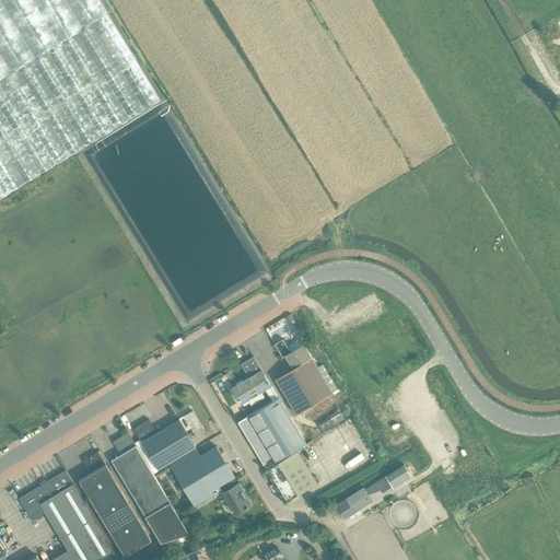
[(0,0),(0,78),(107,13),(98,0),(0,0)]
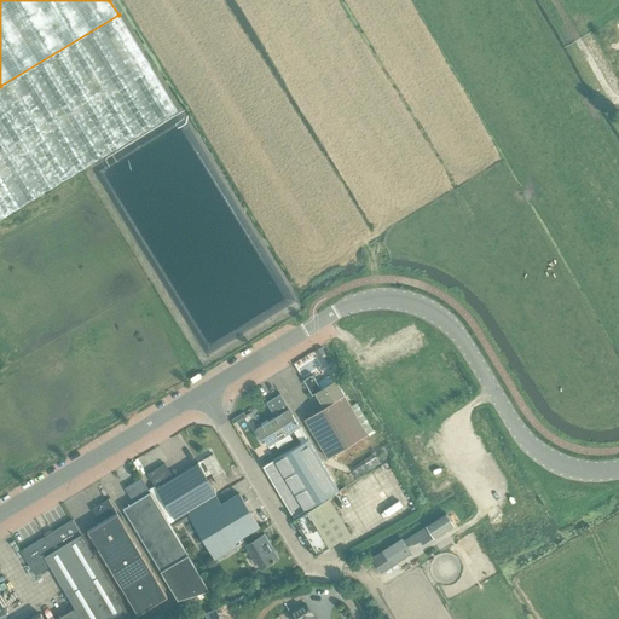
[(0,219),(177,111),(117,15),(19,76),(0,87),(0,219)]
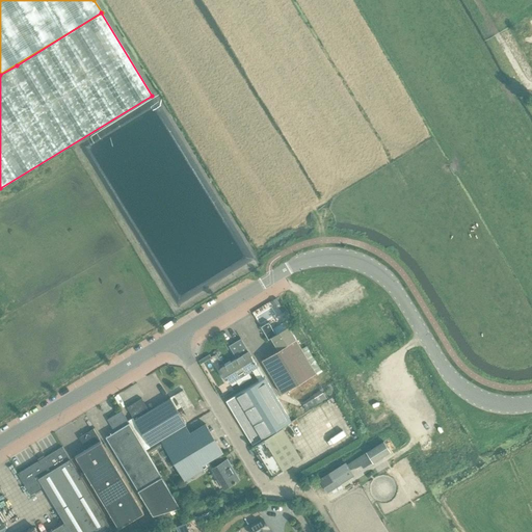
[(275,298),(270,301),(275,309),(278,309),(281,307),(275,298)]
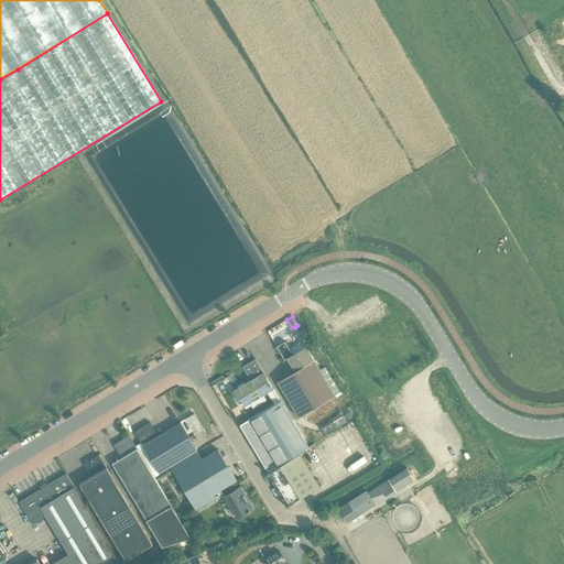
[(284,340),(275,346),(284,361),(288,359),(295,371),(314,360),(303,340),(289,348),(284,340)]
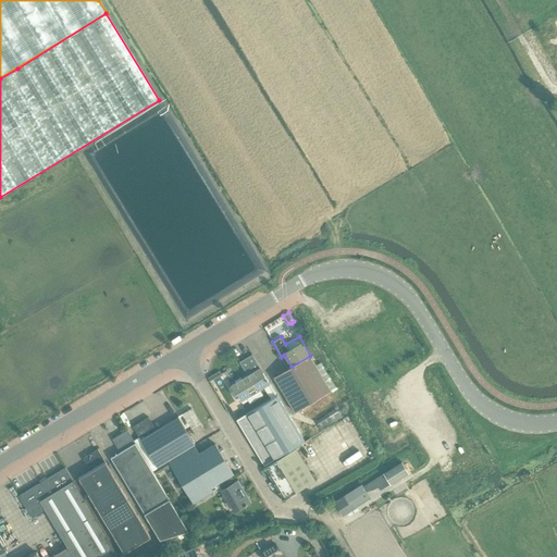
[(247,375),(230,385),(239,400),(240,403),(243,400),(246,399),(249,404),(263,395),(260,391),(263,388),(271,399),(276,396),(270,385),(270,384),(252,355),(239,362),(247,375)]
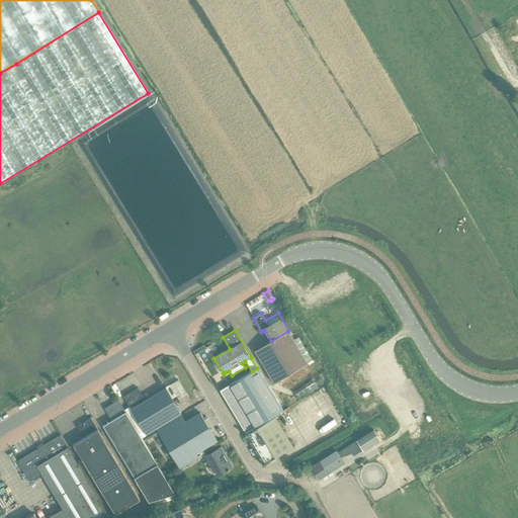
[(271,341),(255,350),(274,383),(313,360),(298,337),(293,340),(288,331),(271,341)]
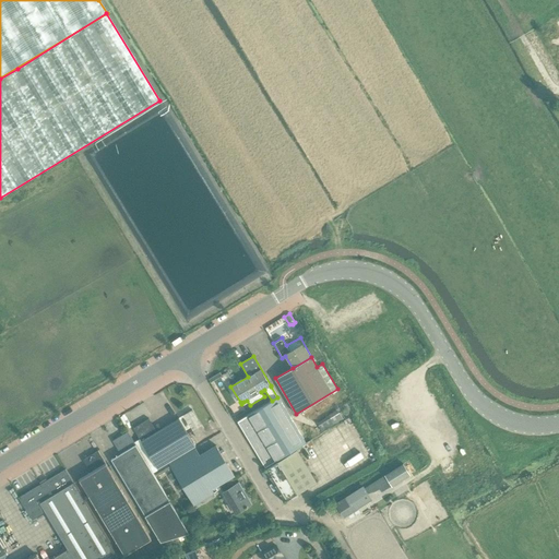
[(219,377),(217,373),(209,380),(211,382),(219,377)]
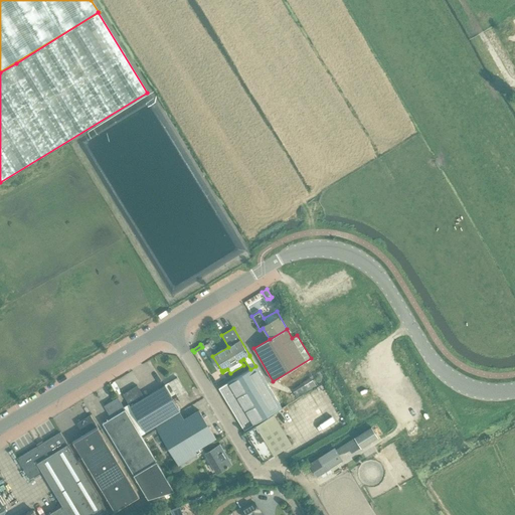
[(228,382),(219,388),(244,431),(282,408),(256,366),(255,366),(250,369),(228,382)]
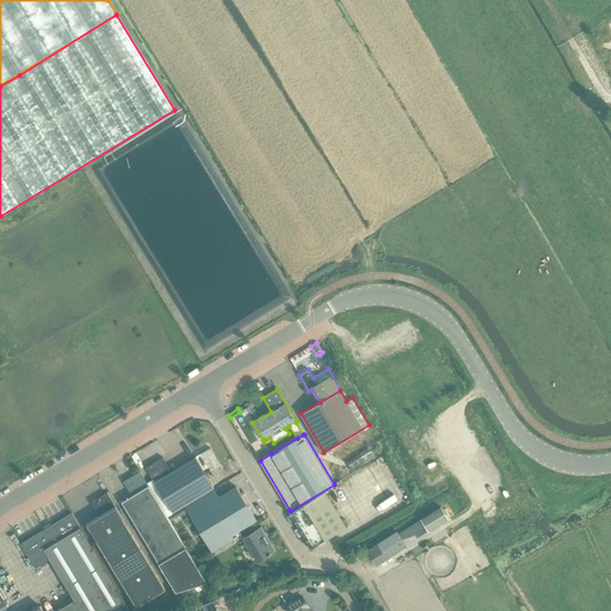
[(214,488),(203,470),(208,467),(201,455),(171,471),(162,457),(146,468),(153,479),(146,483),(166,516),(214,488)]
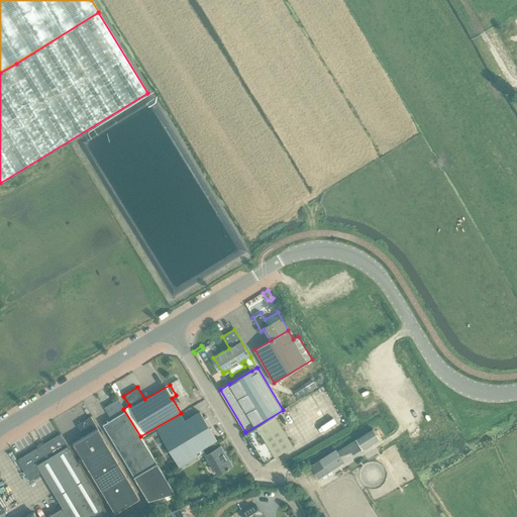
[(118,399),(104,407),(111,419),(103,425),(148,501),(175,493),(140,436),(123,409),(118,399)]
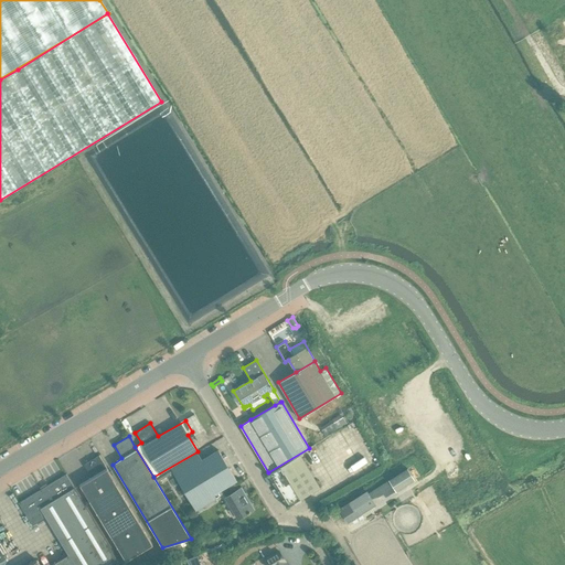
[(194,507),(214,493),(221,490),(234,481),(236,480),(217,450),(202,460),(198,452),(171,468),(194,507)]
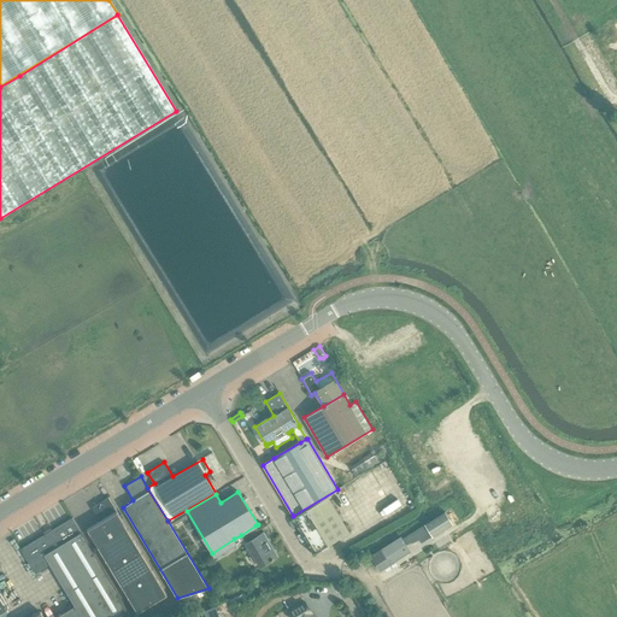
[(316,553),(350,533),(328,497),(294,517),(316,553)]
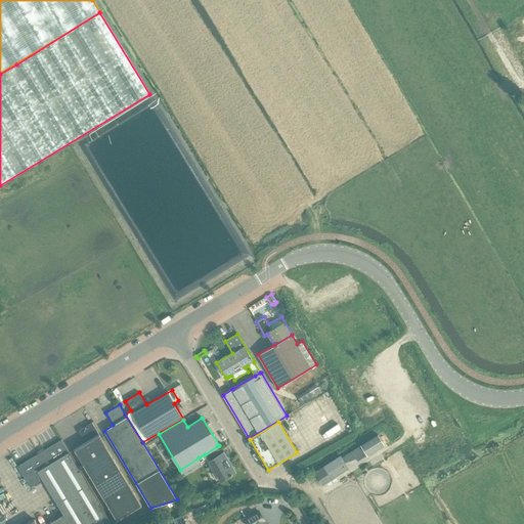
[(117,520),(141,505),(92,423),(78,431),(86,443),(75,450),(117,520)]
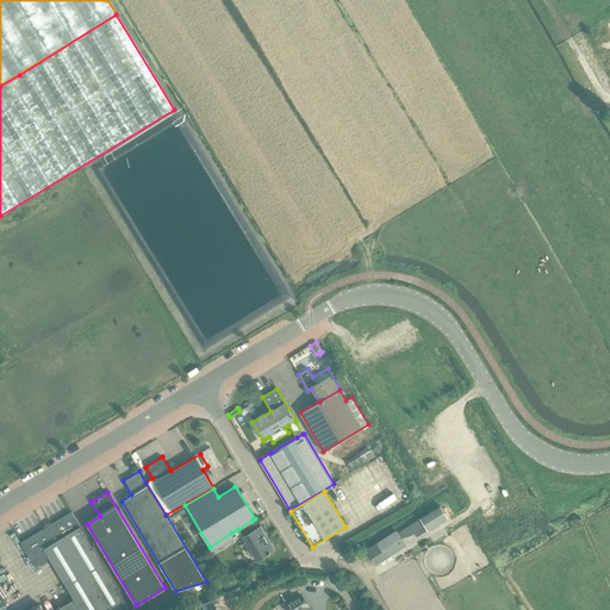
[(397,530),(366,549),(375,565),(405,546),(402,539),(403,537),(404,539),(414,533),(416,537),(427,530),(428,531),(448,518),(440,506),(398,533),(397,530)]
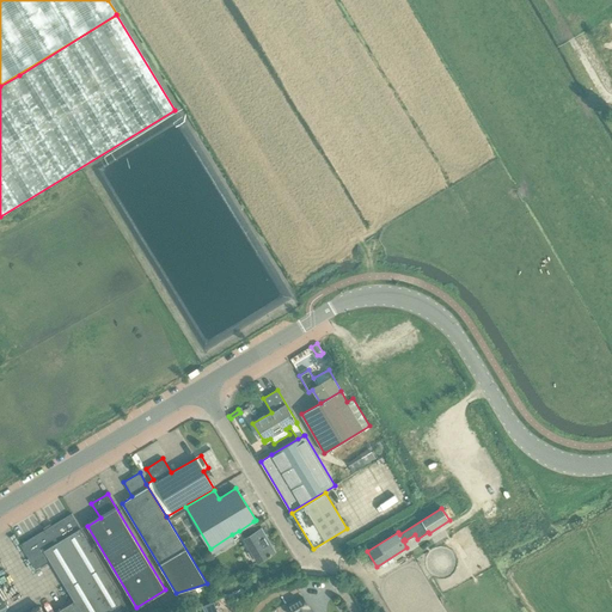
[(124,611),(129,611),(72,514),(20,545),(36,569),(50,561),(74,601),(56,611),(43,611),(41,607),(32,611),(124,611)]
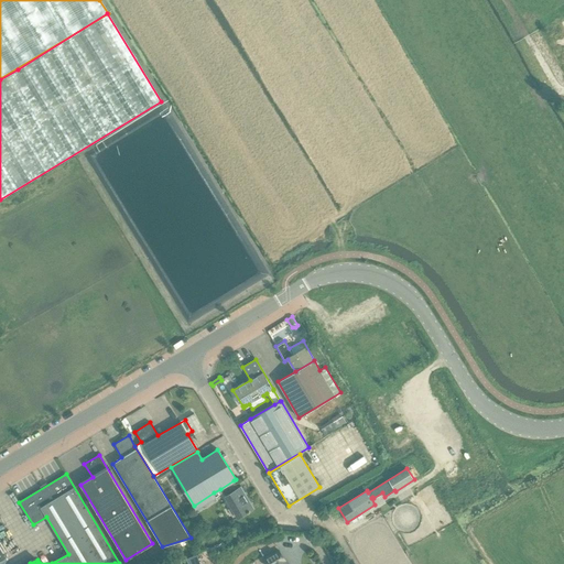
[(240,487),(238,488),(234,480),(220,489),(238,518),(253,508),(240,487)]
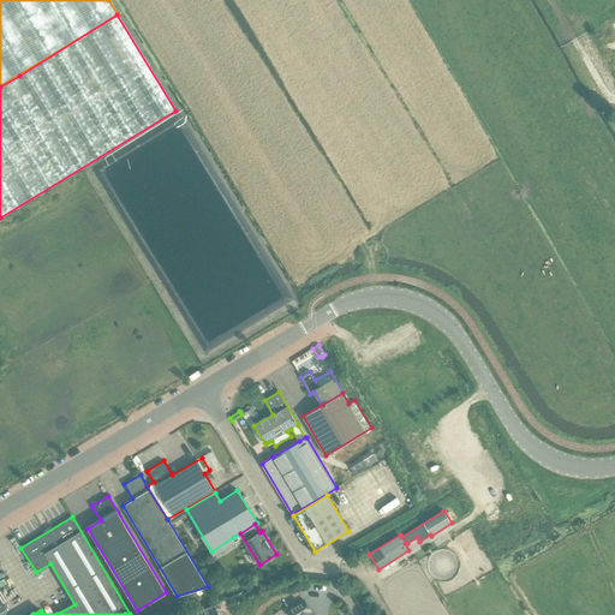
[(233,537),(212,551),(214,555),(236,542),(233,537)]
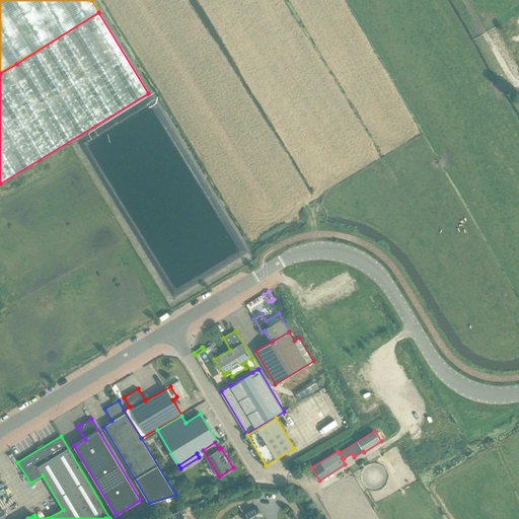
[(264,518),(256,506),(241,514),(244,518),(264,518)]
